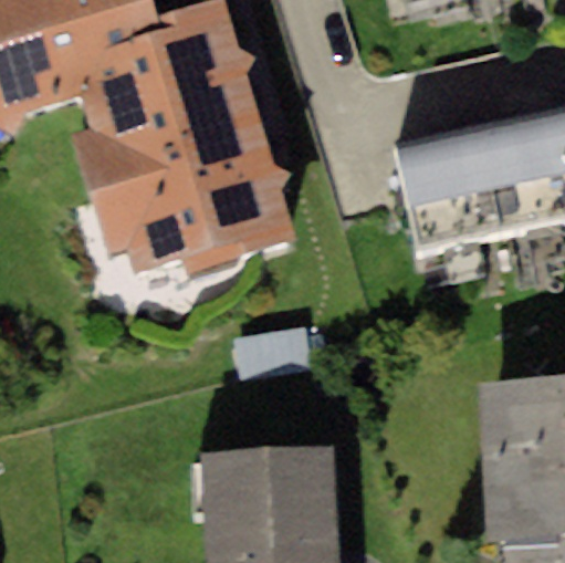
[(0,0),(0,125),(12,133),(27,110),(79,92),(175,58),(160,16),(154,0),(0,0)]
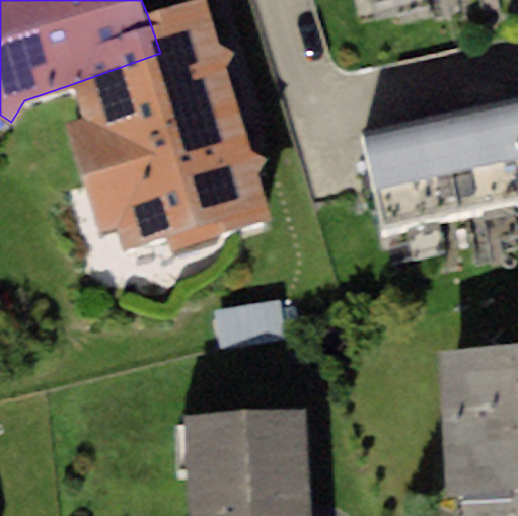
[(160,53),(72,84),(82,118),(68,122),(100,236),(117,232),(124,255),(159,245),(161,250),(272,216),(257,173),(267,157),(250,148),(227,67),(235,52),(218,43),(204,0),(191,0),(147,14),(160,53)]
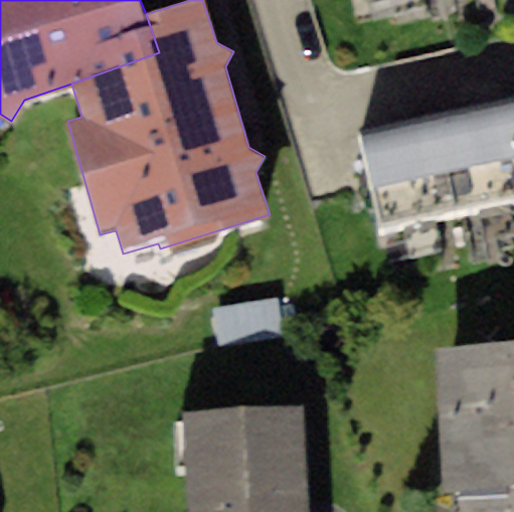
[(513,99),(437,115),(457,212),(513,201),(513,99)]
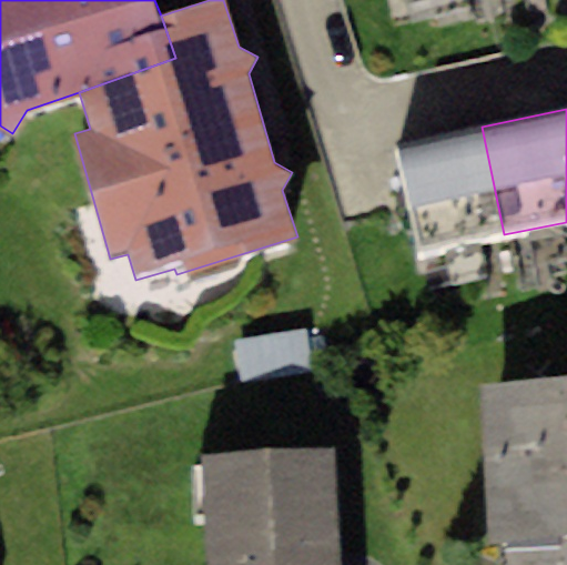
[(400,143),(421,251),(504,234),(482,127),(400,143)]
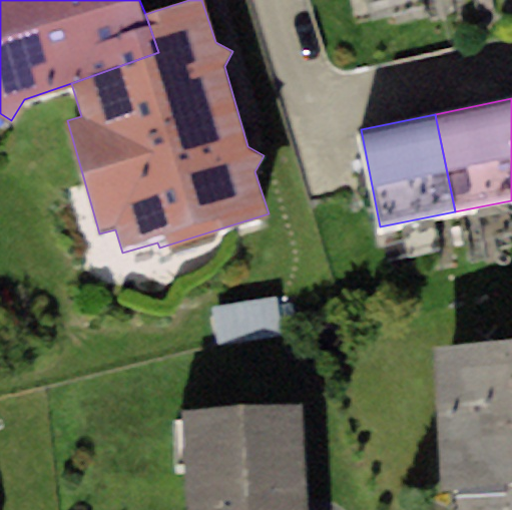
[(278,295),(215,305),(221,342),(284,331),(278,295)]
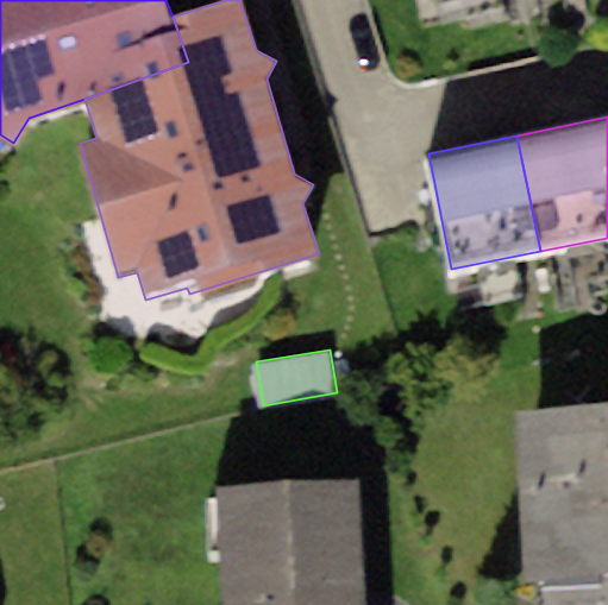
[(607,410),(521,416),(531,573),(607,568),(607,410)]
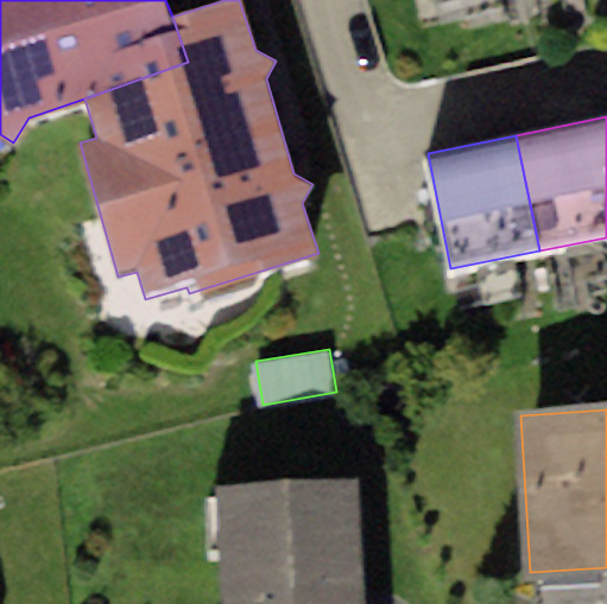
[(361,603),(356,478),(220,484),(225,603),(361,603)]
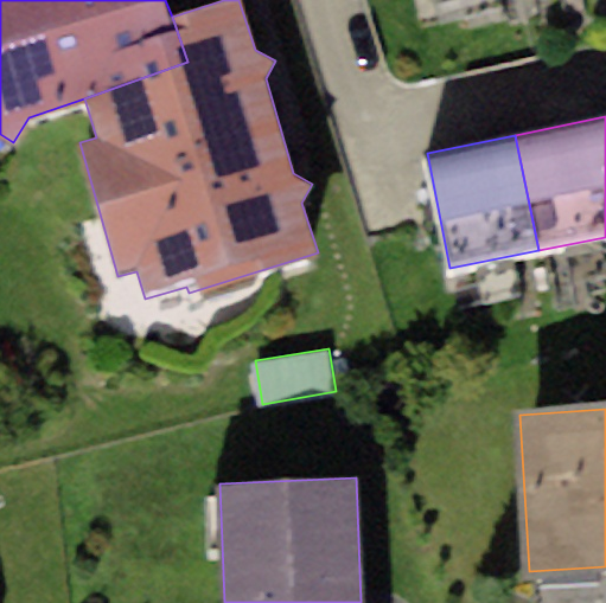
All buildings are outlined.
